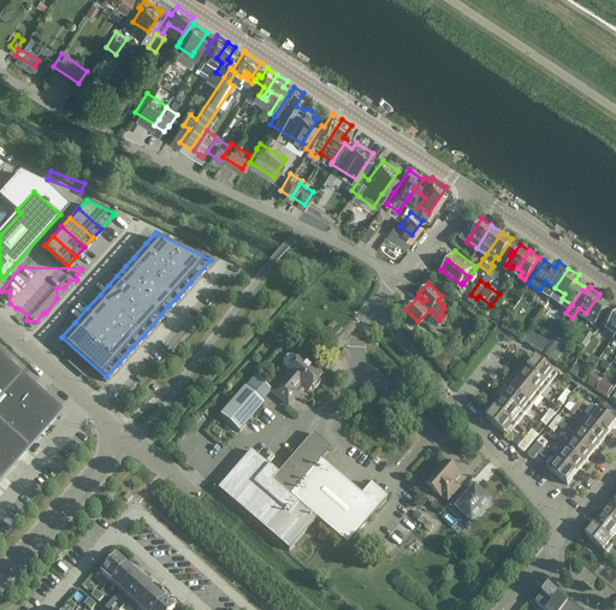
[(599,294),(586,313),(594,320),(609,301),(599,294)]
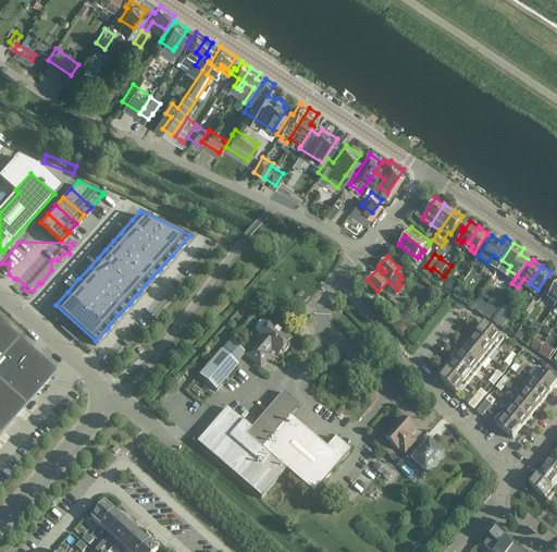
[(556,279),(553,277),(544,290),(549,293),(548,294),(551,296),(552,294),(556,296),(556,279)]
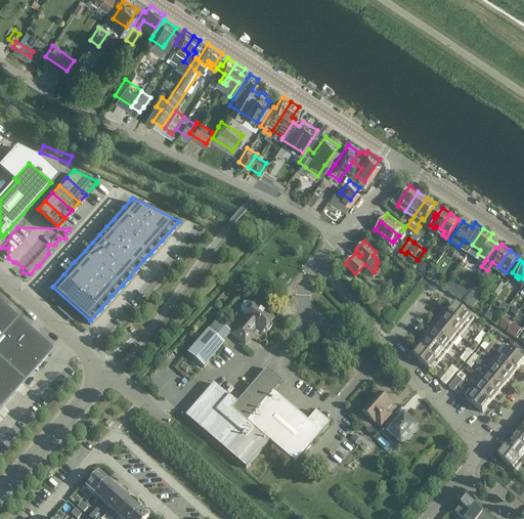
[(452,276),(447,286),(463,294),(468,285),(452,276)]
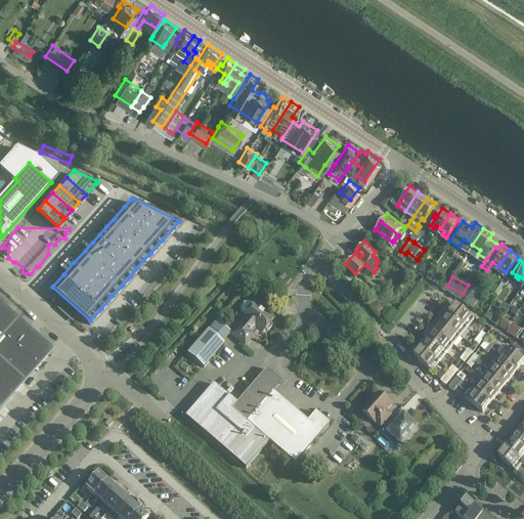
[(498,293),(506,282),(499,277),(492,289),(498,293)]
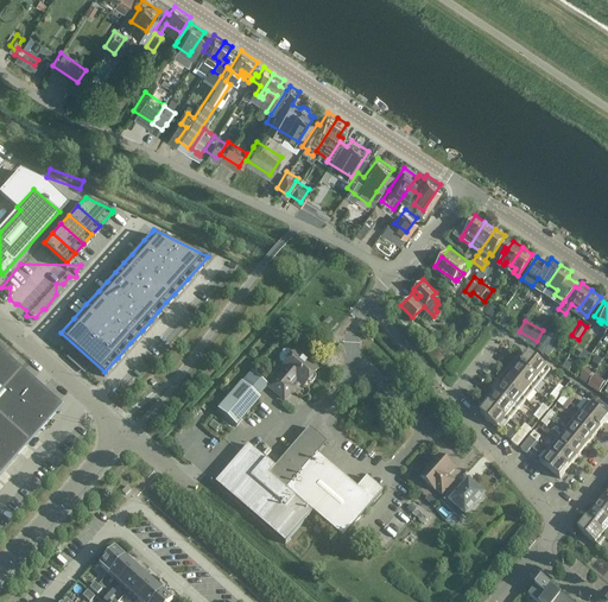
[(548,344),(553,336),(545,330),(539,340),(542,341),(540,343),(545,346),(546,343),(548,344)]
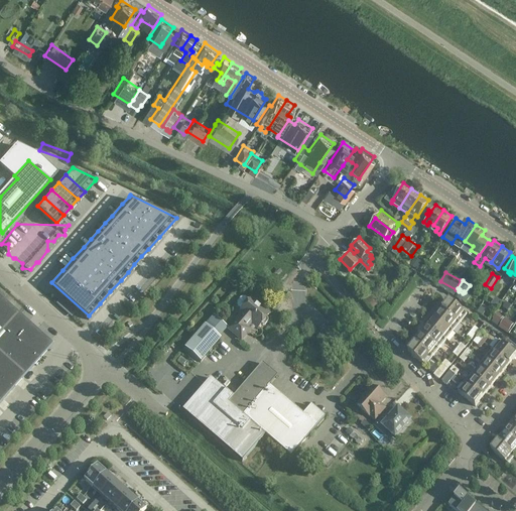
[(381,296),(367,281),(359,288),(373,303),(381,296)]
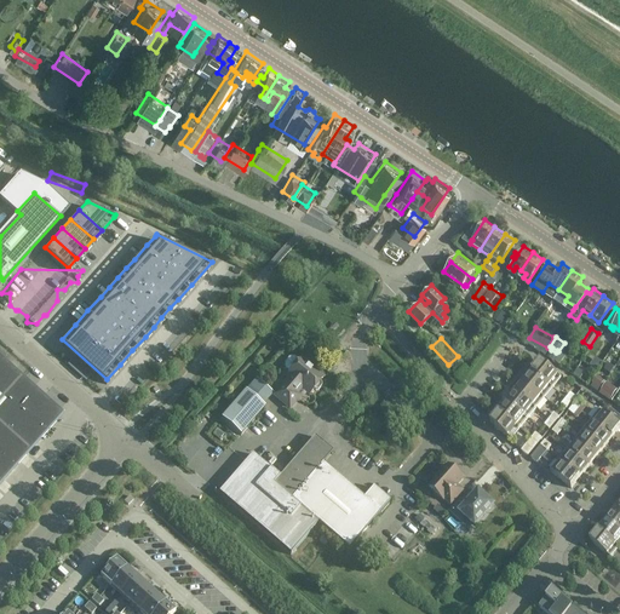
[(575,365),(580,359),(567,349),(562,356),(575,365)]
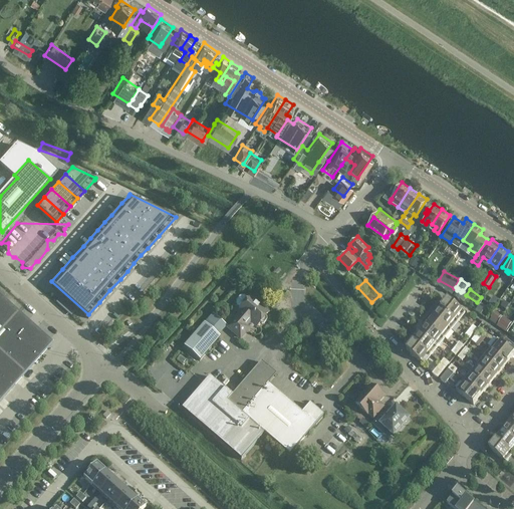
[(256,299),(249,293),(248,295),(245,292),(242,291),(240,292),(237,296),(236,298),(237,301),(240,304),(239,305),(242,308),(229,323),(240,332),(247,324),(245,322),(252,314),(259,318),(257,321),(260,317),(262,319),(264,318),(266,316),(266,313),(265,312),(268,309),(259,302),(260,300),(257,298),(256,299)]
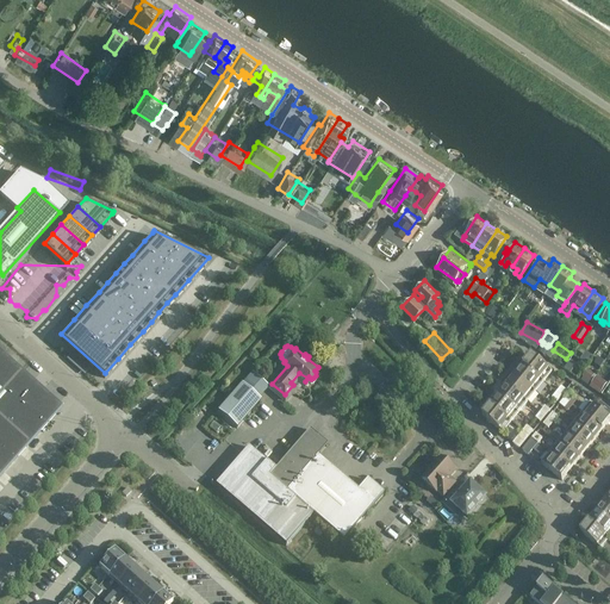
[(552,367),(531,349),(523,360),(543,377),(552,367)]
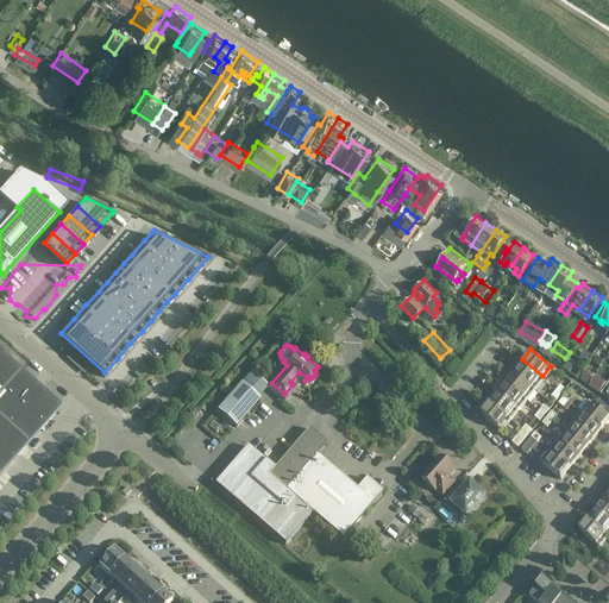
[(453,369),(462,359),(452,352),(445,362),(453,369)]
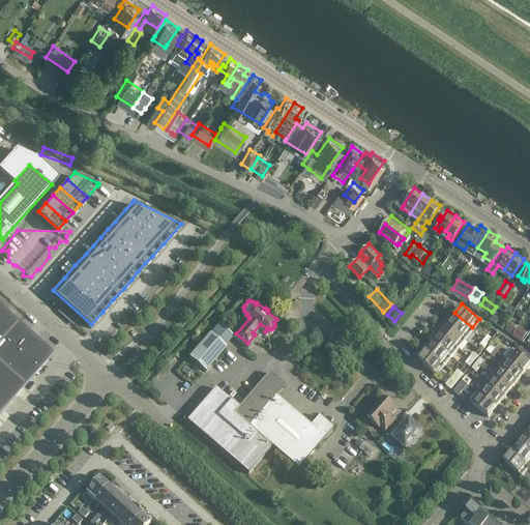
[(0,409),(51,353),(0,308),(0,409)]
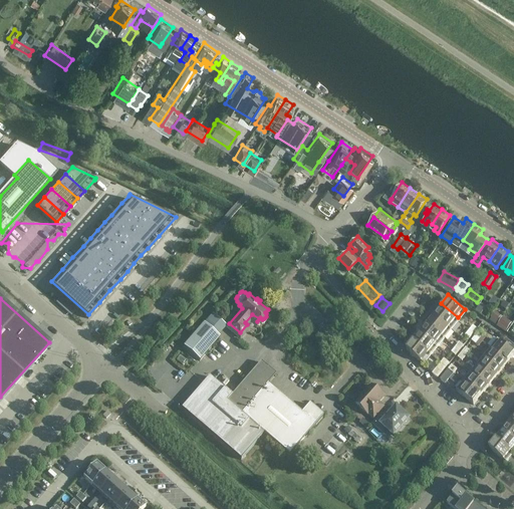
[(458,317),(441,303),(434,311),(451,326),(458,317)]
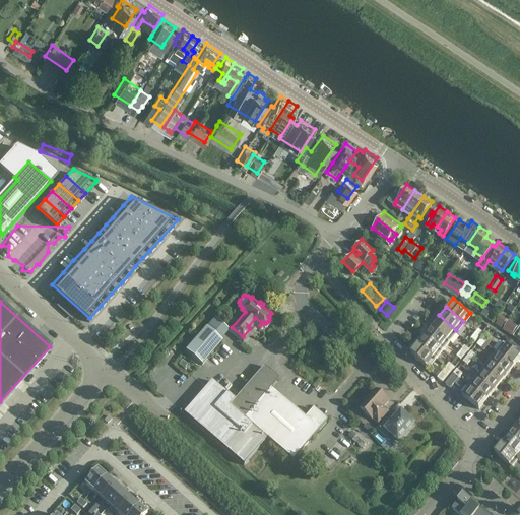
[(503,322),(508,315),(501,311),(497,317),(503,322)]
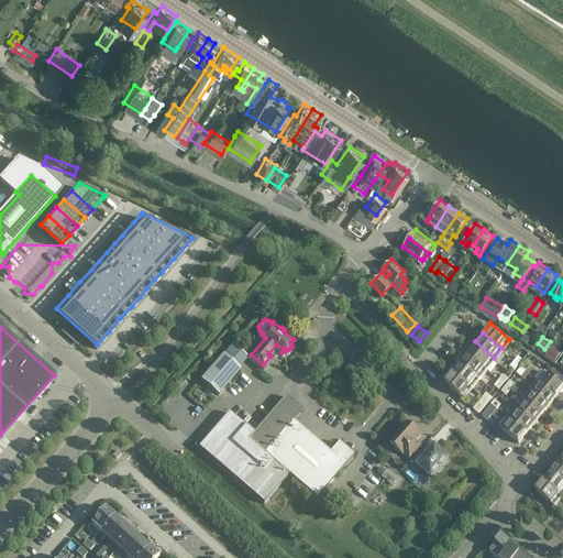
[(494,358),(475,341),(467,351),(487,367),(494,358)]
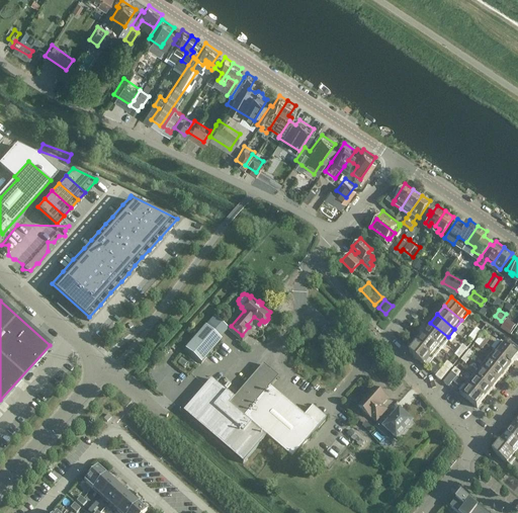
[(512,328),(516,322),(507,315),(502,322),(512,328)]
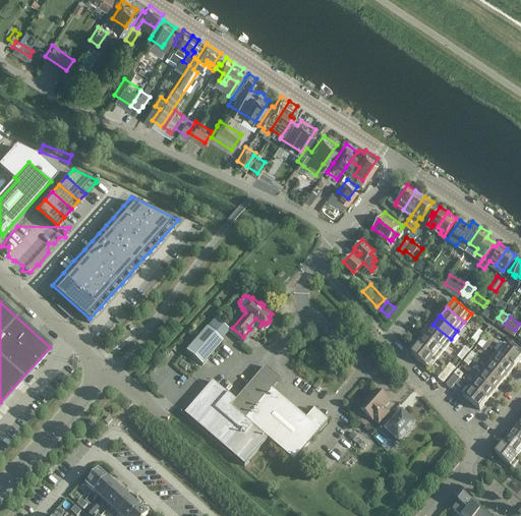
[(207,324),(186,347),(203,361),(223,338),(207,324)]
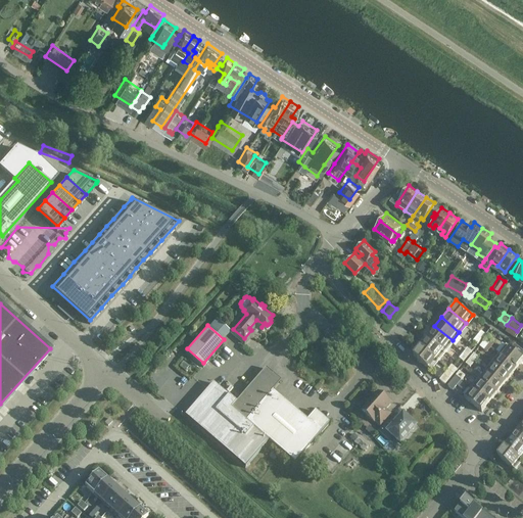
[(453,340),(434,326),(427,334),(445,348),(453,340)]
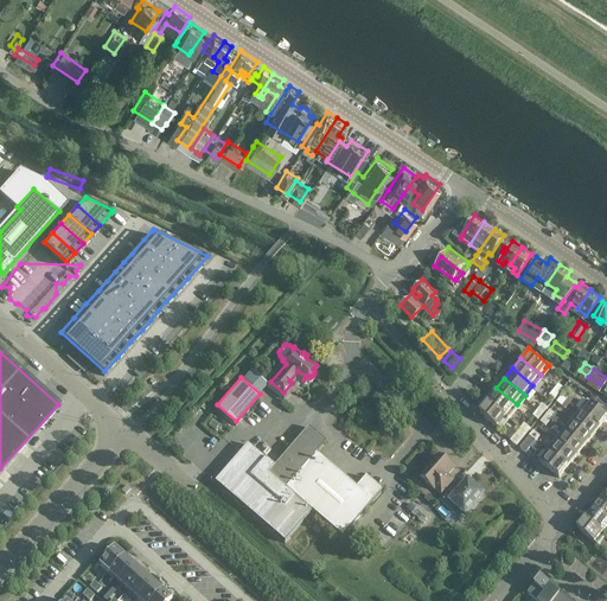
[(554,385),(558,389),(563,383),(558,379),(554,385)]
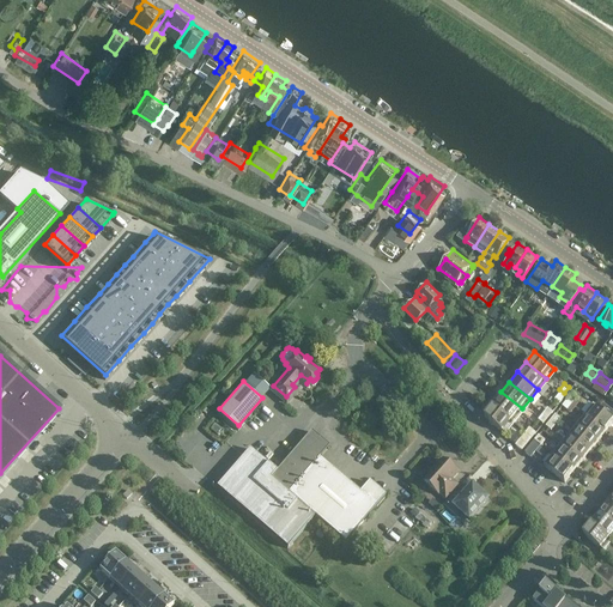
[(566,395),(571,399),(576,393),(571,389),(566,395)]
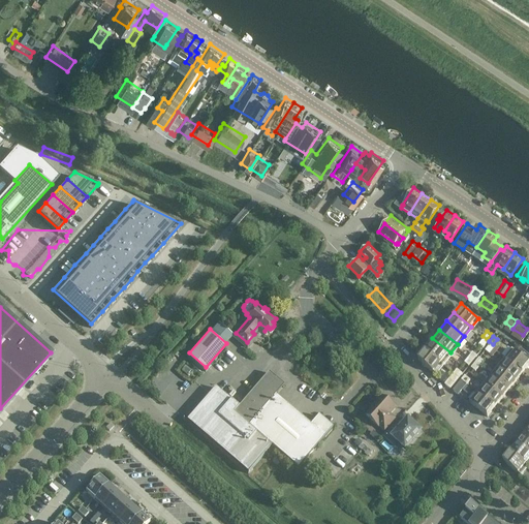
[(450,352),(432,338),(426,347),(443,362),(450,352)]
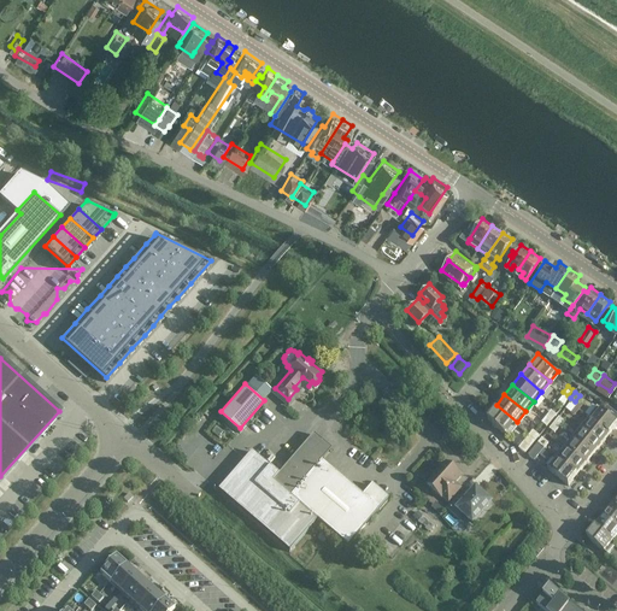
[(616,419),(616,418),(597,403),(588,412),(610,430),(616,419)]
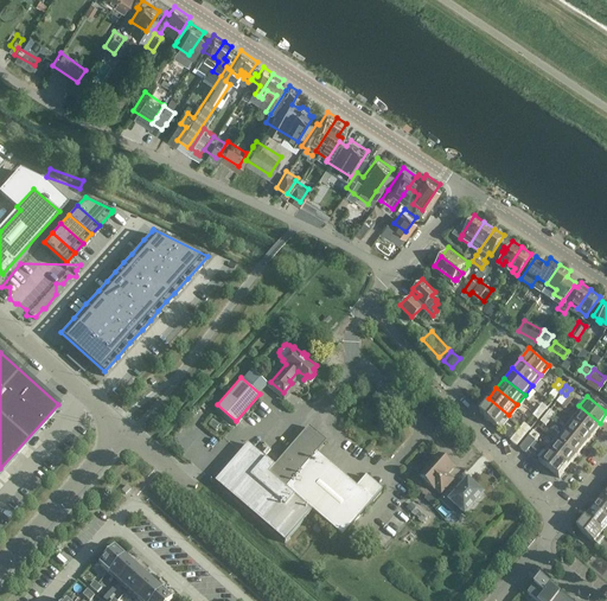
[(509,415),(489,398),(480,408),(500,424),(509,415)]
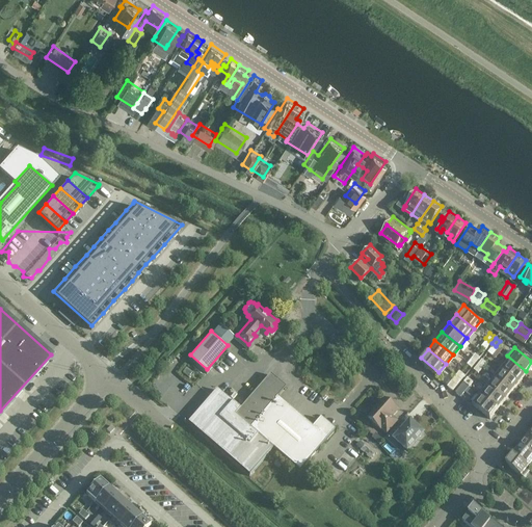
[(471,356),(475,359),(480,353),(476,350),(471,356)]
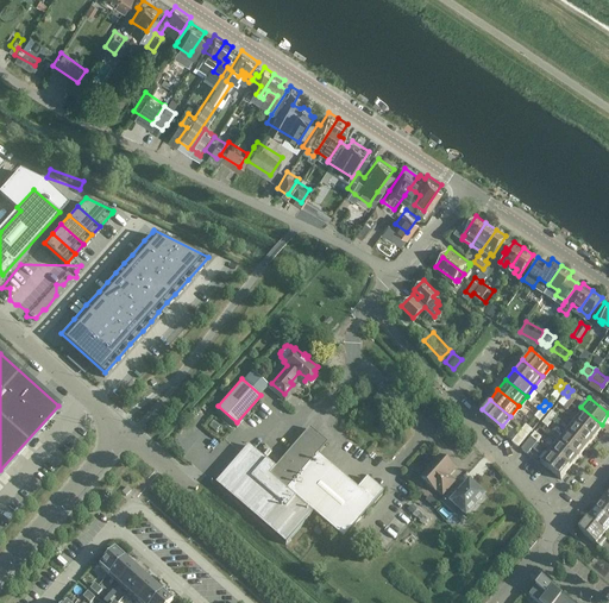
[(547,413),(552,416),(557,410),(552,407),(547,413)]
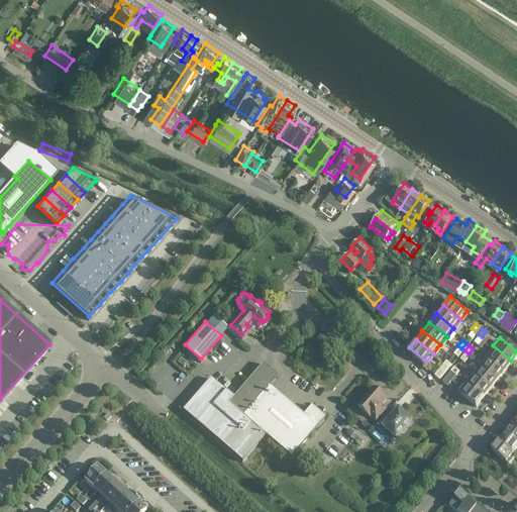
[(511,361),(493,345),(487,354),(504,369),(511,361)]
